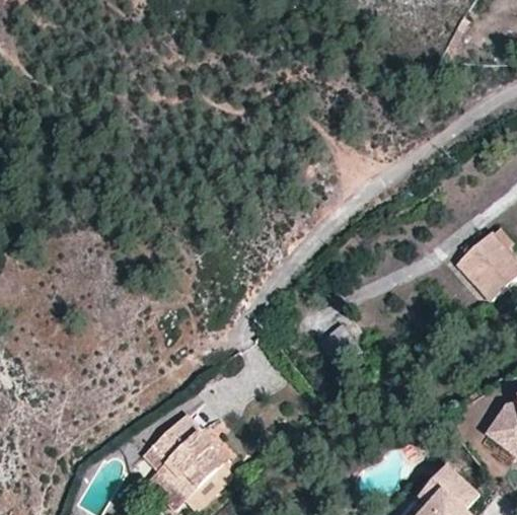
[(489,297),(516,271),(516,255),(492,229),(456,262),(489,297)]
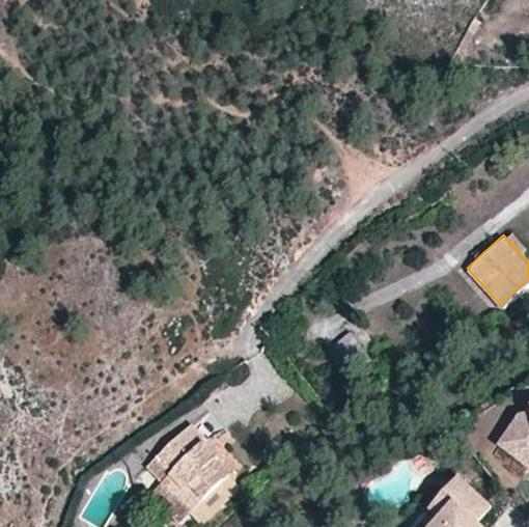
[(343,373),(370,354),(351,328),(325,349),(343,373)]
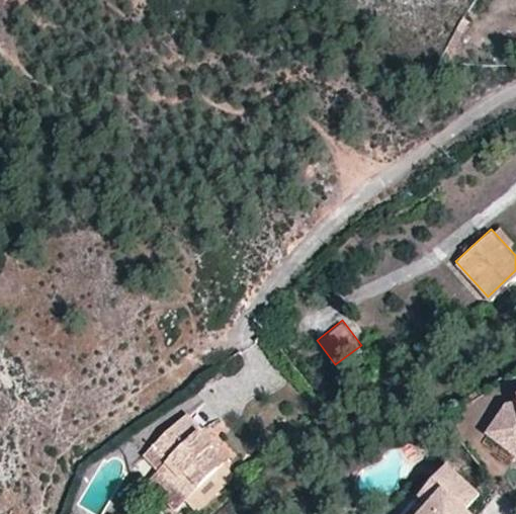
[(515,407),(508,409),(488,437),(515,457),(515,407)]
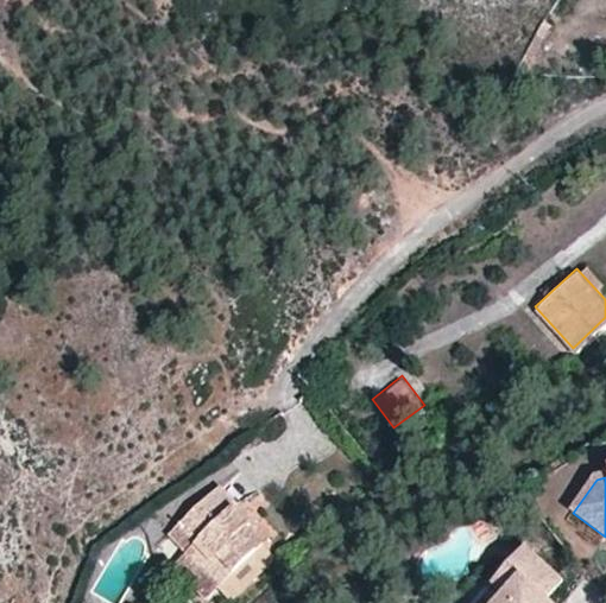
[(253,516),(220,482),(165,531),(213,583),(262,537),(248,522),(253,516)]
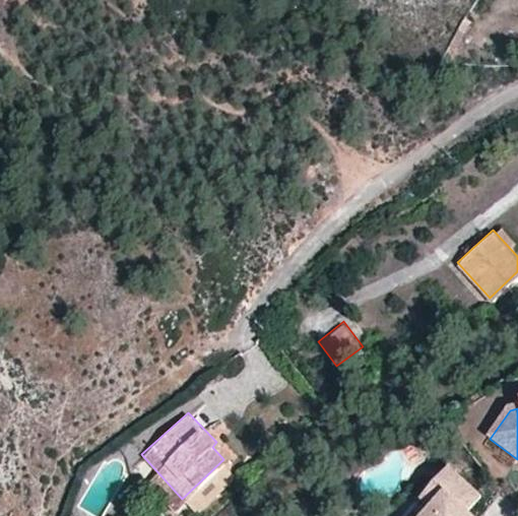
[(171,509),(182,499),(141,454),(130,464),(171,509)]
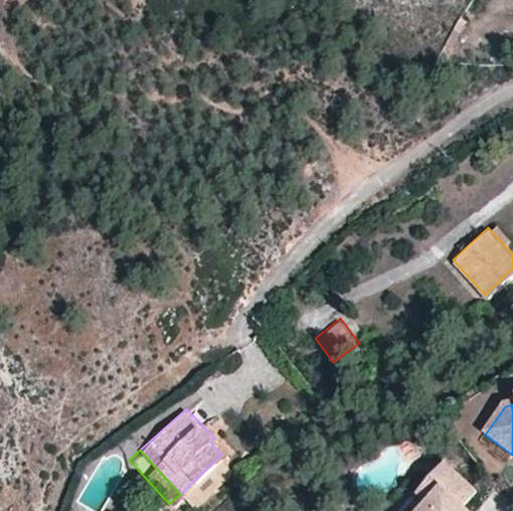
[(198,510),(238,472),(221,455),(180,494),(196,510),(198,510)]
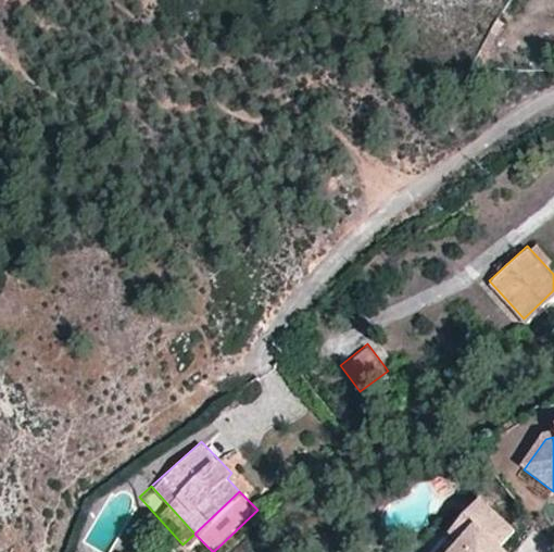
[(517,532),(480,498),(428,551),(505,551),(502,549),(517,532)]
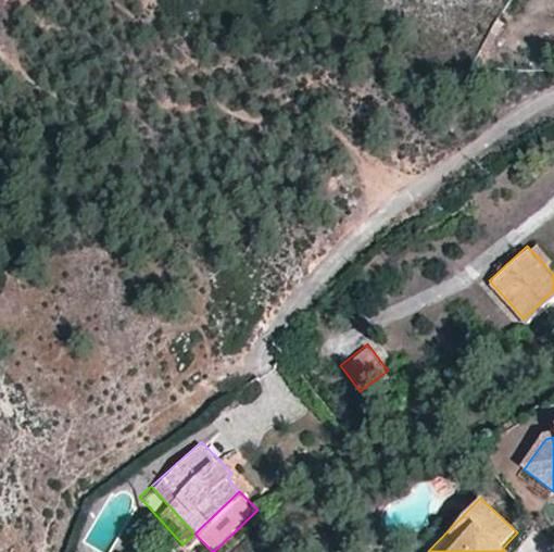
All buildings are outlined.
